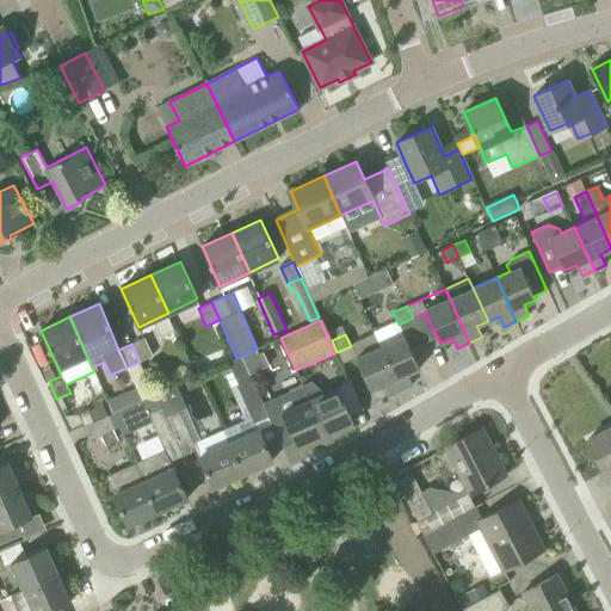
[(403,335),(380,347),(400,390),(413,384),(408,374),(419,369),(403,335)]
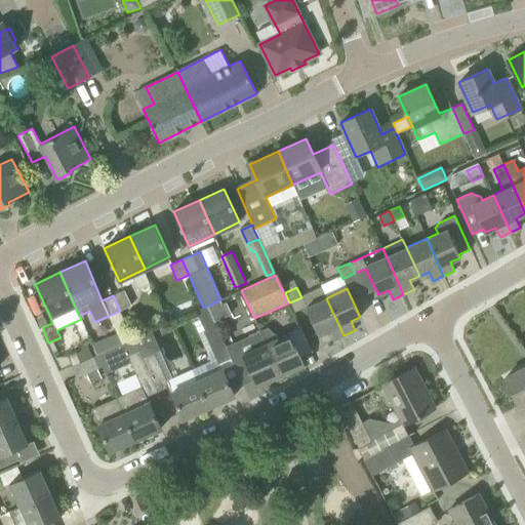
[(113,295),(120,311),(131,306),(124,290),(113,295)]
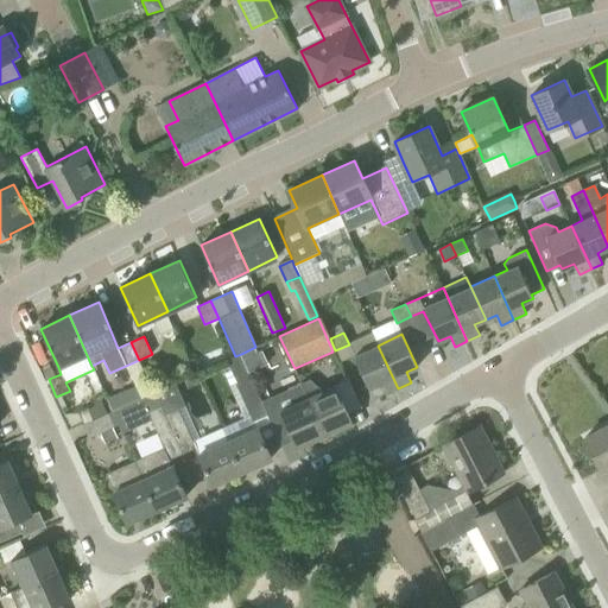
[(386,394),(398,388),(378,346),(354,356),(369,388),(381,384),(386,394)]
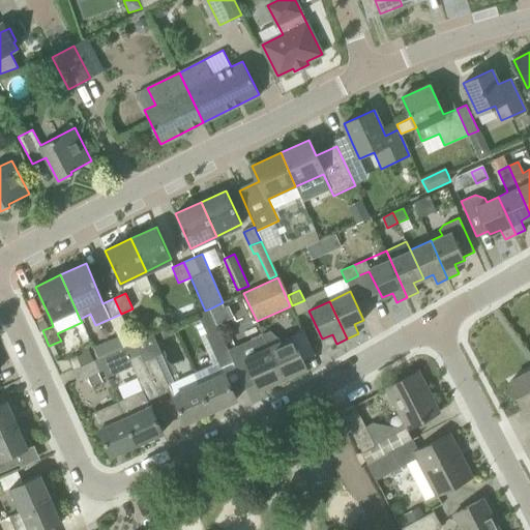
[(234,362),(230,353),(228,349),(210,308),(205,311),(197,315),(218,362),(194,373),(211,411),(236,400),(222,367),(234,362)]
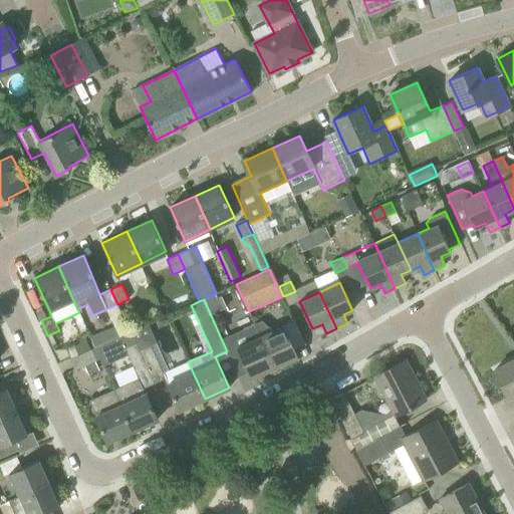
[(255,323),(276,370),(275,366),(297,356),(283,326),(272,331),(270,327),(262,320),(255,323)]
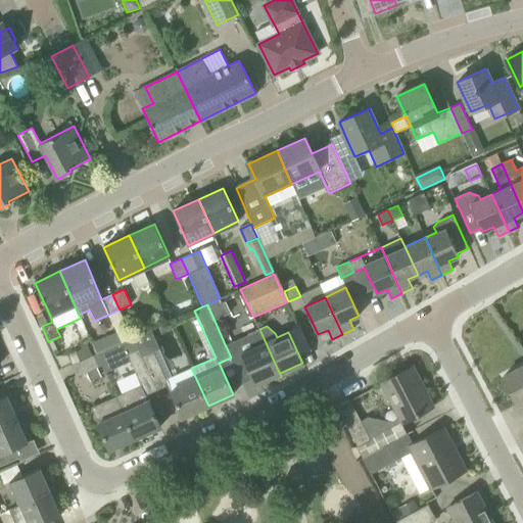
[(280,378),(281,377),(259,329),(247,335),(253,347),(242,352),(238,343),(227,348),(231,358),(233,364),(244,359),(255,384),(278,374),(280,378)]
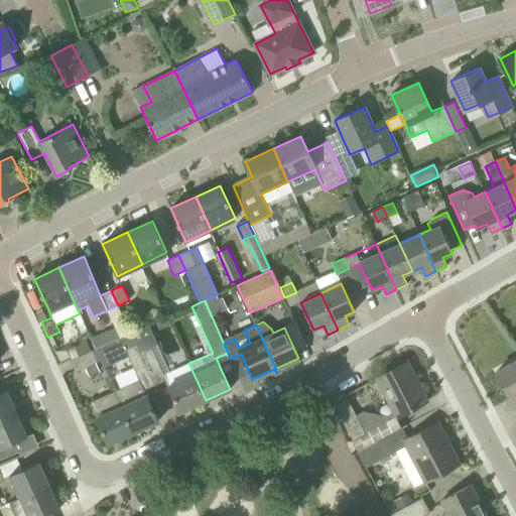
[(180,411),(206,400),(188,363),(163,374),(152,348),(157,345),(148,326),(131,334),(154,385),(166,380),(180,411)]
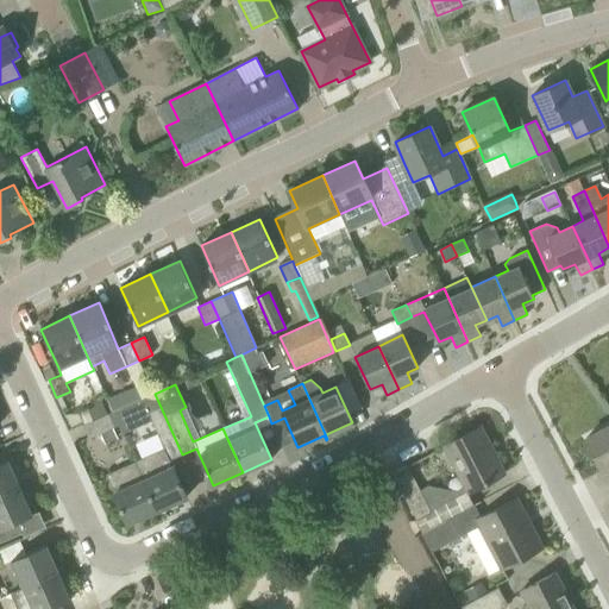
[(163,450),(136,462),(157,510),(187,497),(170,460),(182,454),(155,394),(113,412),(119,425),(123,433),(151,421),(163,450)]
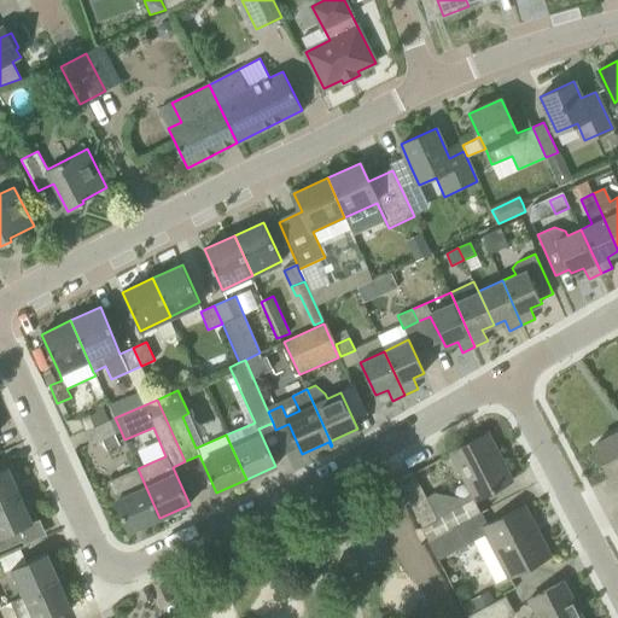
[(81,419),(86,431),(109,420),(103,406),(89,418),(89,415),(81,419)]
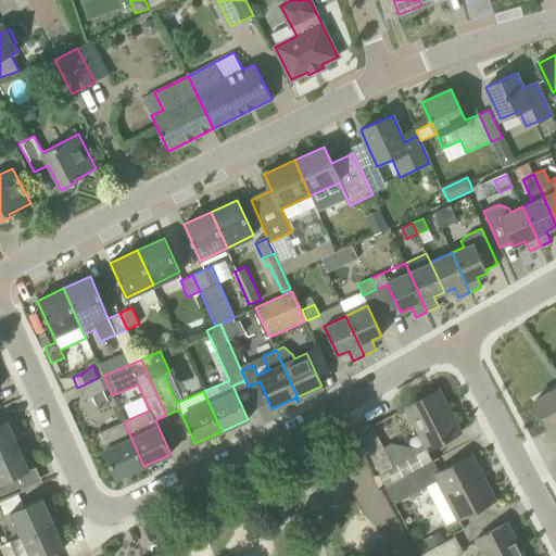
[(81,401),(109,388),(103,376),(98,378),(77,388),(76,388),(81,401)]
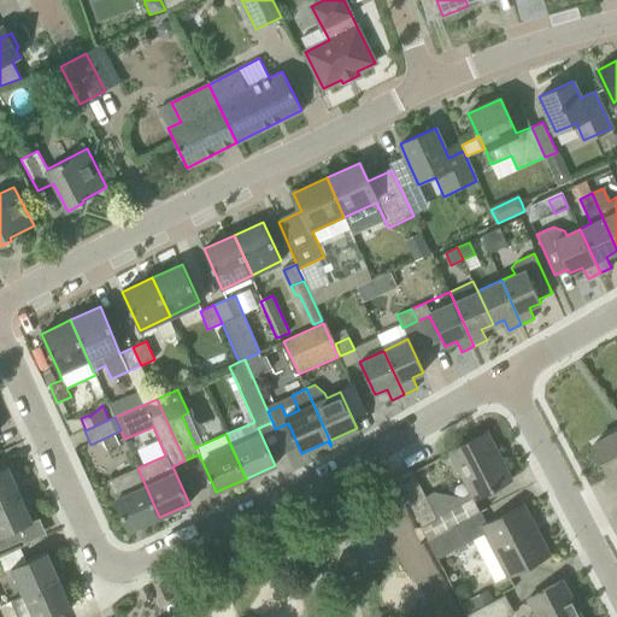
[(77,434),(71,421),(63,423),(69,438),(77,434)]
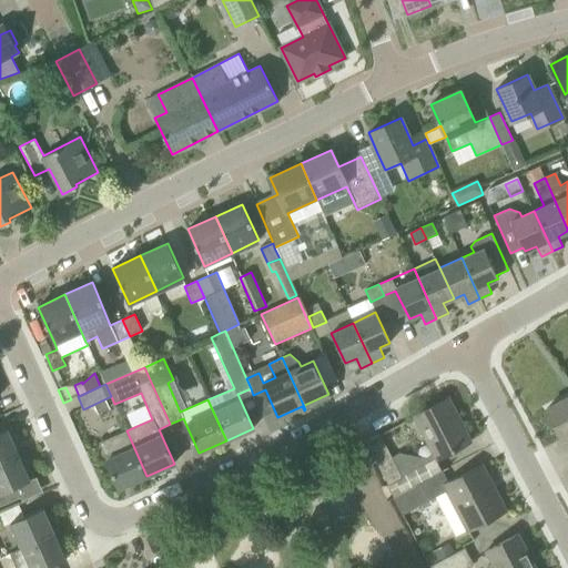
[(567,397),(547,408),(563,438),(567,435),(567,397)]
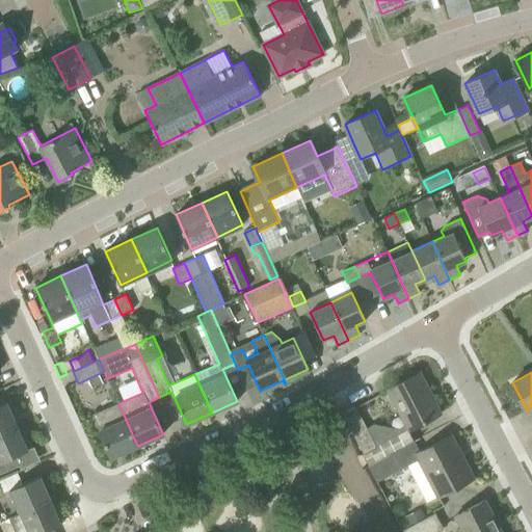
[(389,389),(409,430),(440,414),(419,373),(389,389)]
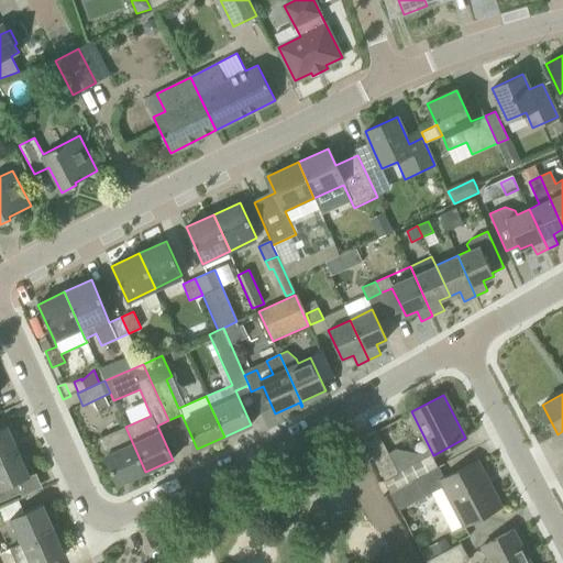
[(0,428),(0,459),(19,451),(7,424),(0,428)]
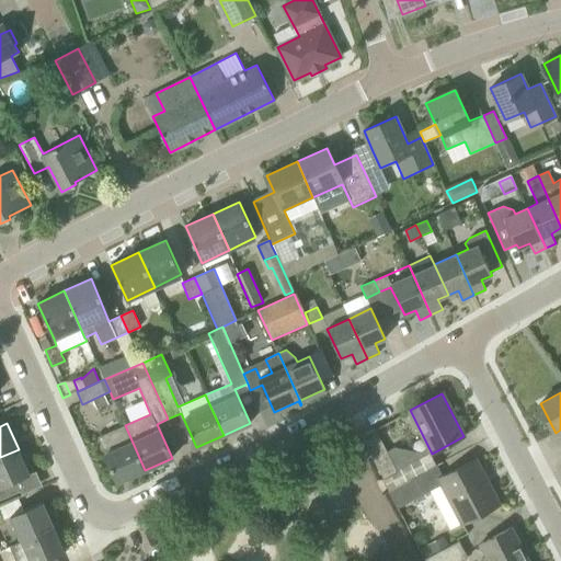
[(117,482),(145,470),(125,425),(98,436),(117,482)]
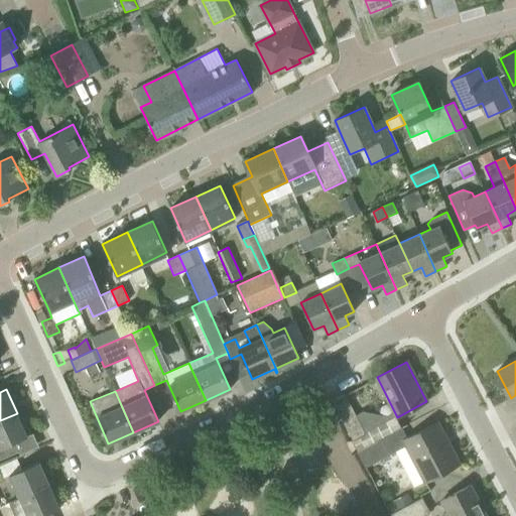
[(357,453),(382,439),(402,429),(396,417),(389,421),(386,416),(363,411),(356,415),(345,394),(333,400),(353,440),(351,441),(357,453)]
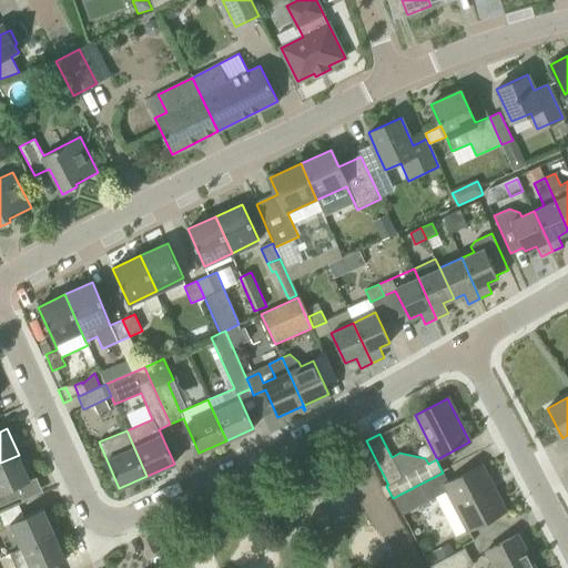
[(30,480),(19,455),(0,463),(0,506),(21,497),(17,486),(30,480)]
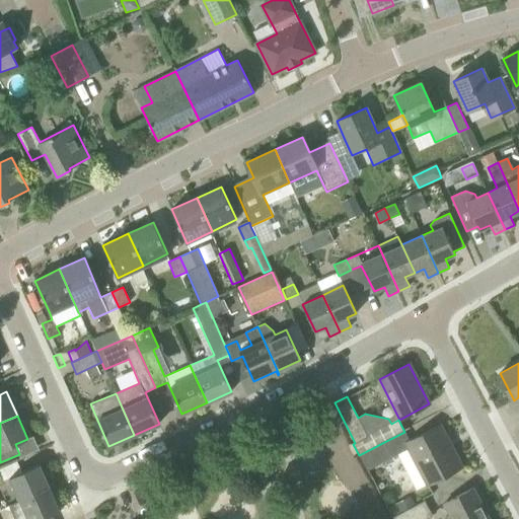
[(462,466),(440,425),(405,444),(429,486),(462,466)]
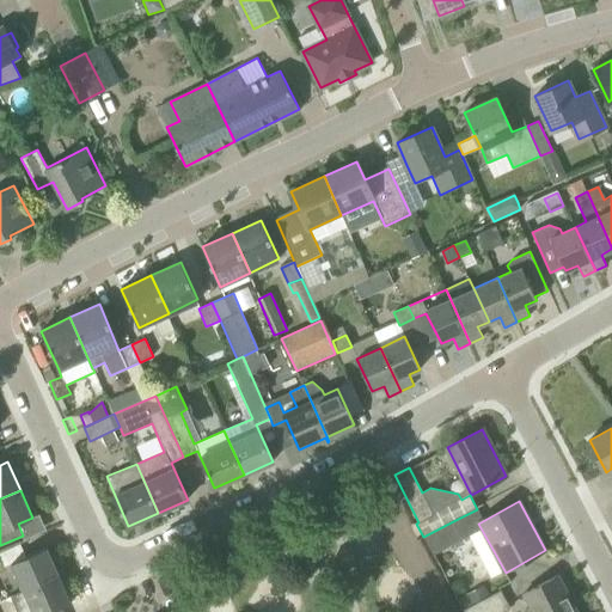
[(463,539),(453,521),(423,537),(433,555),(463,539)]
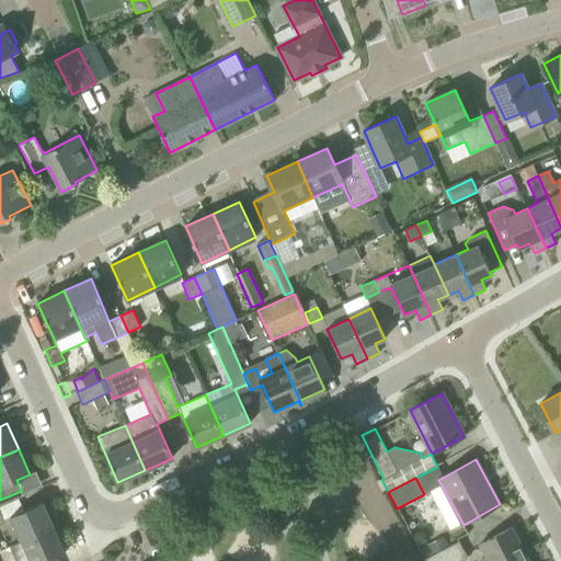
[(54,527),(43,502),(10,516),(22,541),(54,527)]
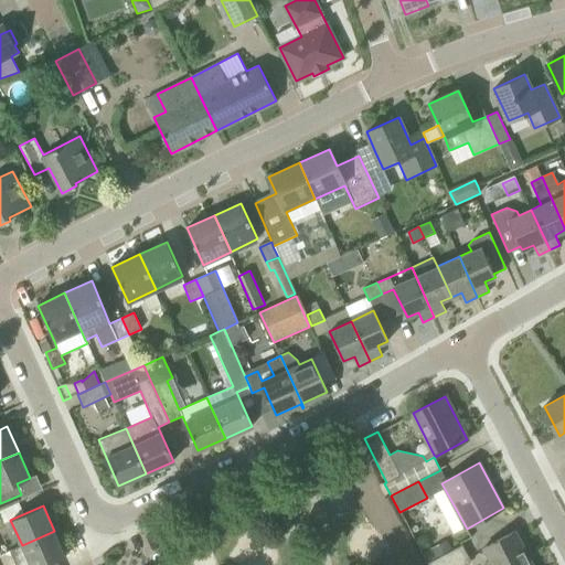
[(66,556),(54,531),(22,545),(10,551),(16,564),(59,564),(56,561),(66,556)]
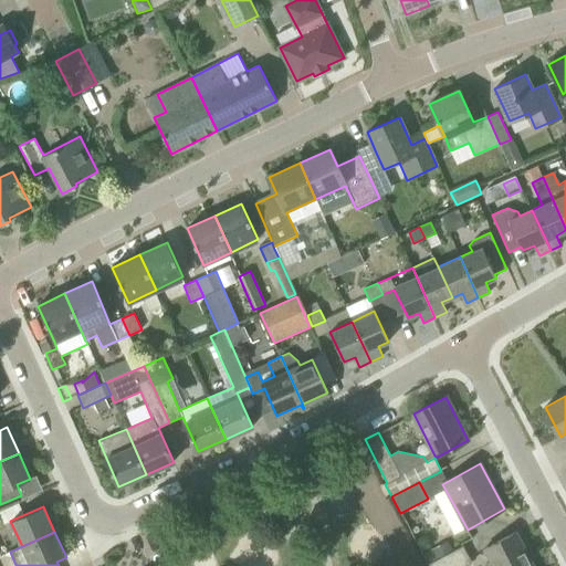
[(493,565),(533,565),(516,533),(484,548),(493,565)]
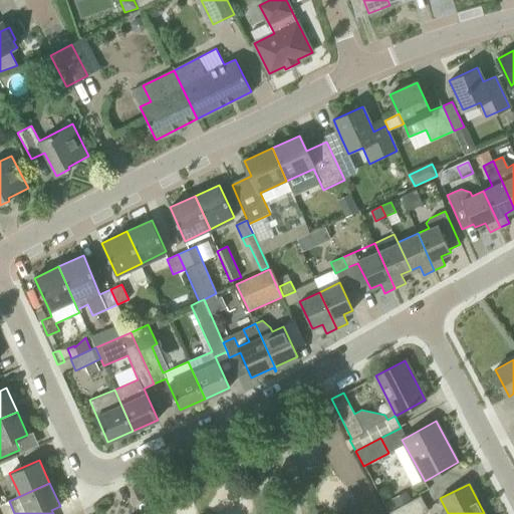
[(412,486),(383,501),(388,509),(416,495),(412,486)]
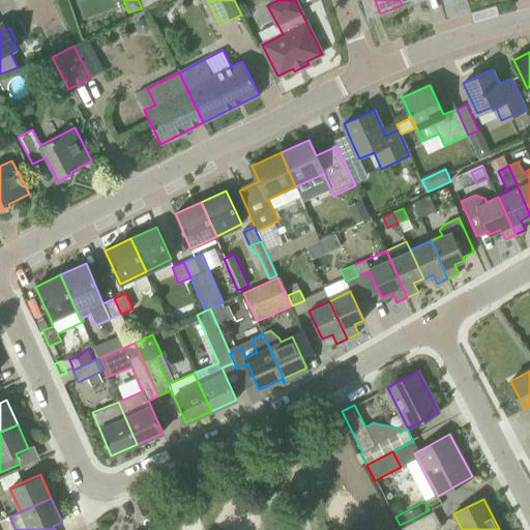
[(434,510),(400,528),(400,529),(436,529),(442,527),(434,510)]
